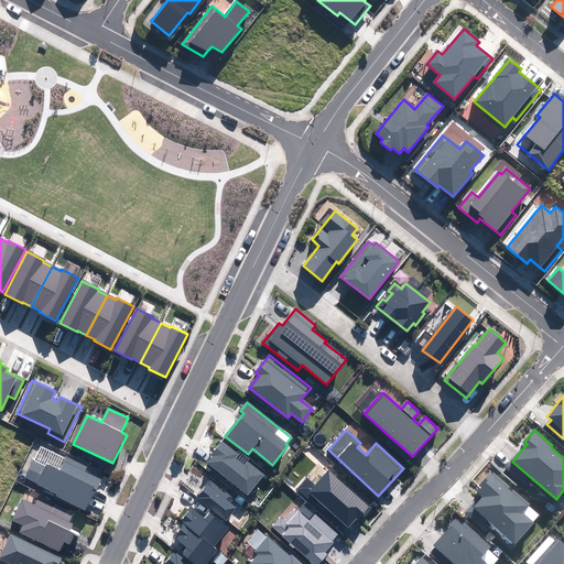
[(263,474),(223,442),(213,454),(215,455),(208,464),(247,495),(263,474)]
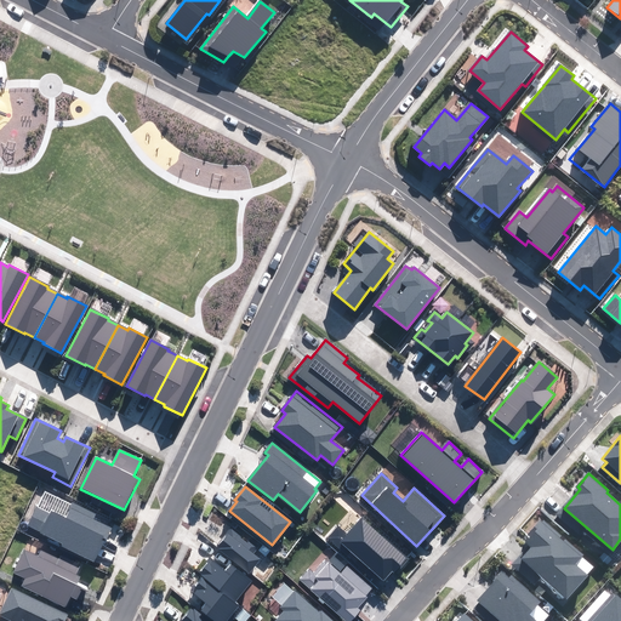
[(45,490),(28,527),(63,543),(62,546),(95,562),(110,528),(93,519),(96,514),(45,490)]
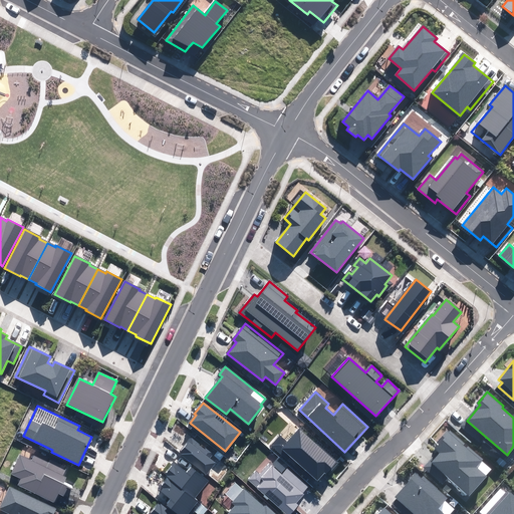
[(280,437),(271,446),(314,484),(325,472),(327,475),(338,463),(299,429),(287,443),(280,437)]
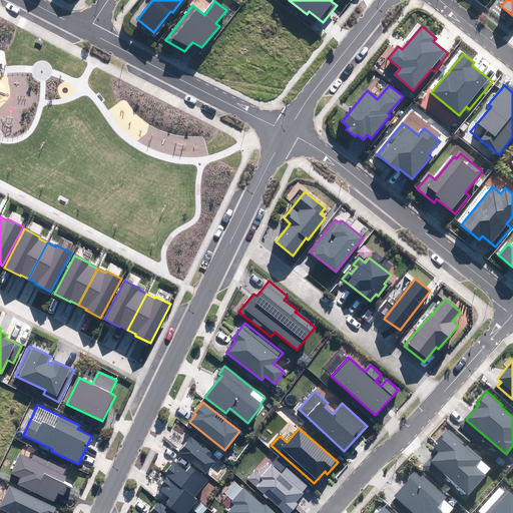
[(438,451),(424,467),(442,482),(447,476),(468,495),(486,475),(475,466),(480,460),(447,431),(433,446),(438,451)]
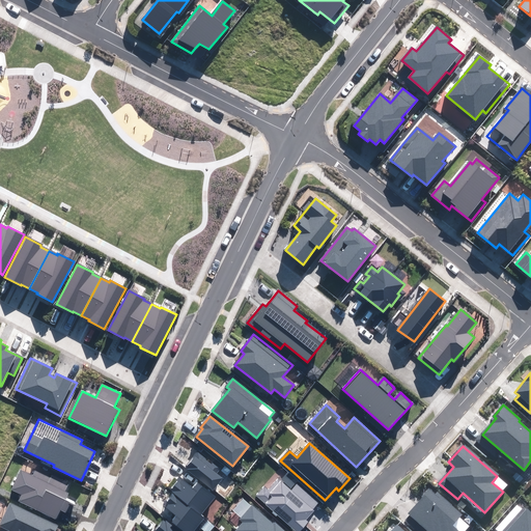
[(220,469),(197,451),(192,457),(194,458),(186,469),(213,490),(222,478),(217,474),(220,469)]
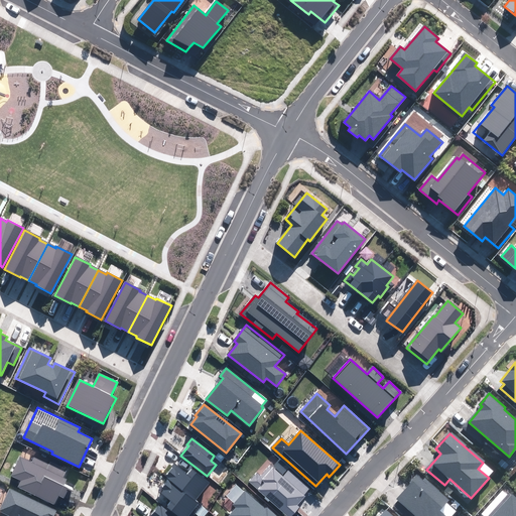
[(21,480),(18,486),(54,503),(58,495),(63,497),(69,488),(62,486),(66,480),(62,479),(66,473),(33,458),(31,462),(22,458),(13,476),(21,480)]
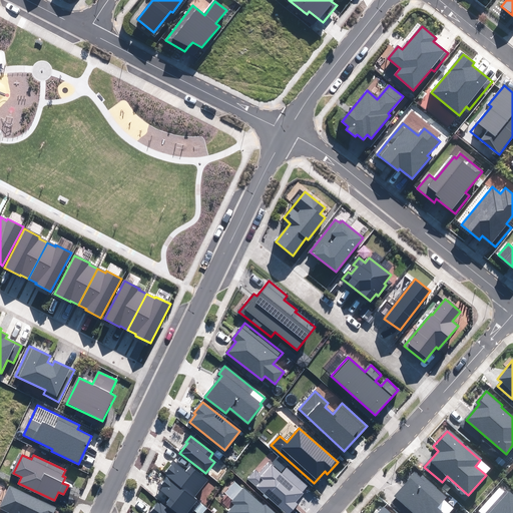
[(255,471),(247,479),(285,512),(290,512),(298,504),(296,502),(303,494),(302,493),(308,486),(275,457),(259,474),(255,471)]
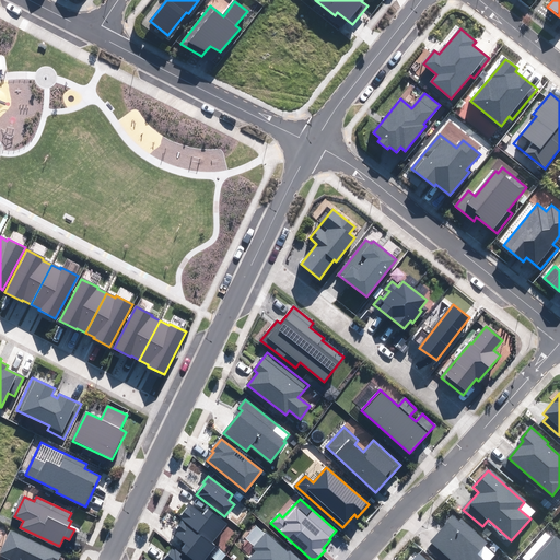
[(191,505),(181,518),(182,520),(184,521),(212,544),(228,525),(208,510),(203,515),(191,505)]
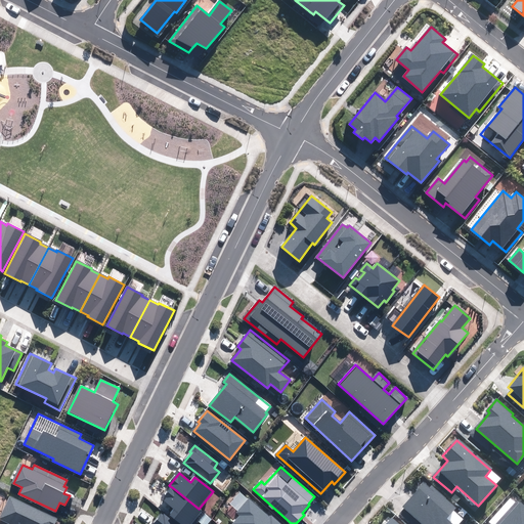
[(430,488),(424,483),(403,507),(423,523),(451,523),(445,519),(456,508),(432,486),(430,488)]
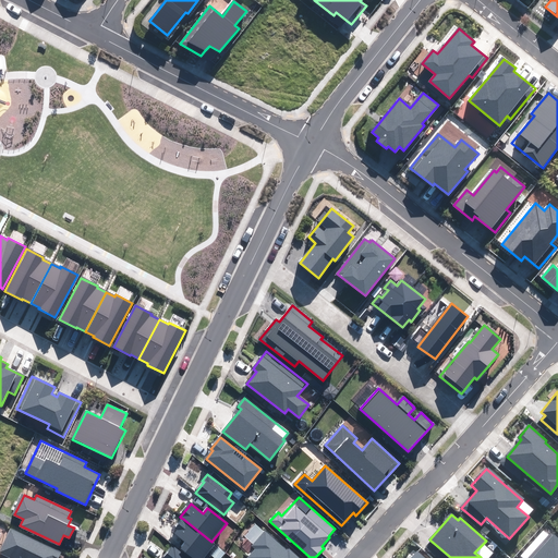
[(204,557),(215,544),(211,542),(183,519),(172,532),(185,542),(180,548),(193,557),(204,557)]
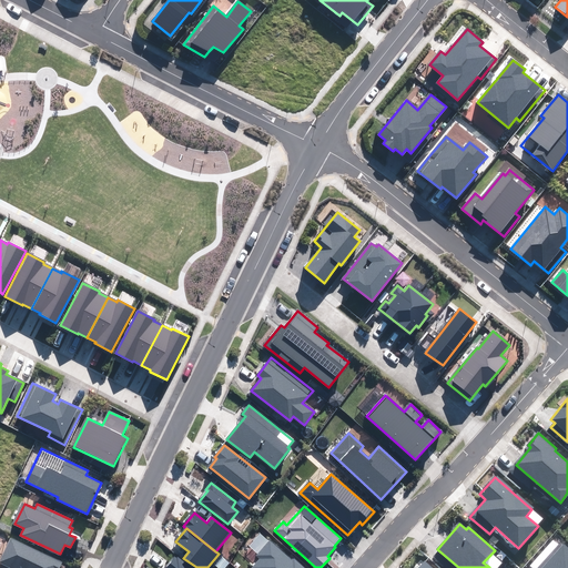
[(59,567),(62,563),(11,538),(0,559),(0,561),(13,567),(59,567)]
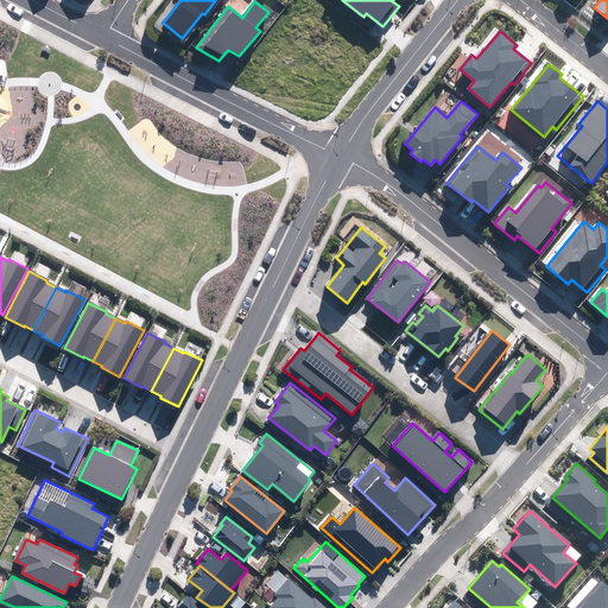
[(278,599),(270,607),(325,607),(316,599),(314,601),(289,578),(274,595),(278,599)]
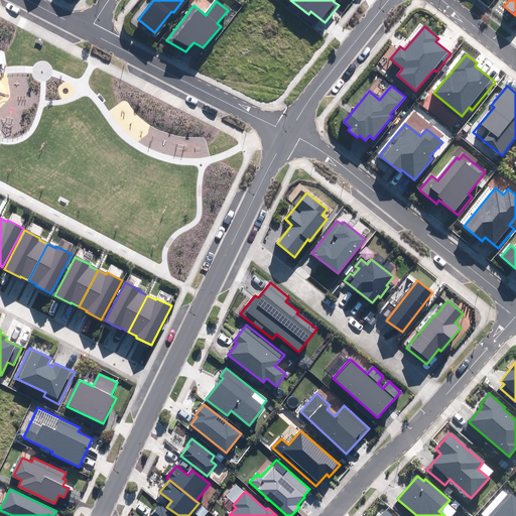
[(515,515),(515,499),(509,493),(488,515),(515,515)]
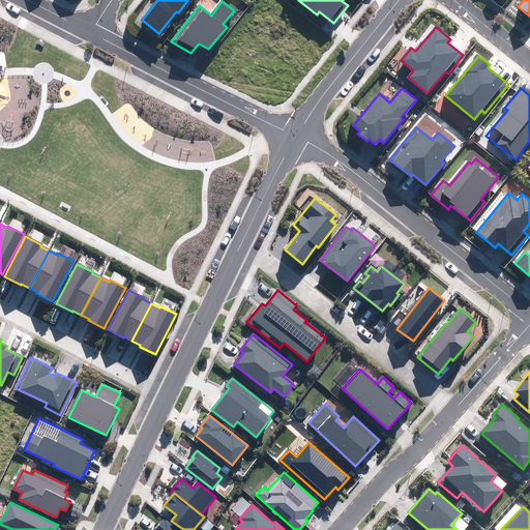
[(178,529),(165,519),(154,529),(178,529)]
